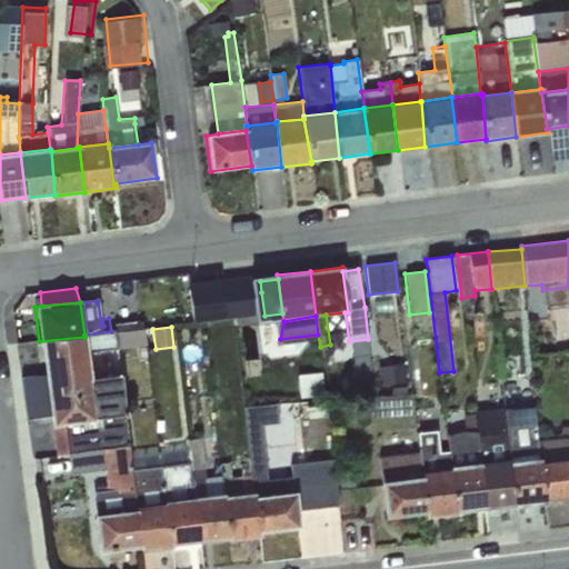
[(111,331),(85,335),(85,337),(87,352),(116,349),(117,348),(118,348),(147,345),(145,329),(111,331)]
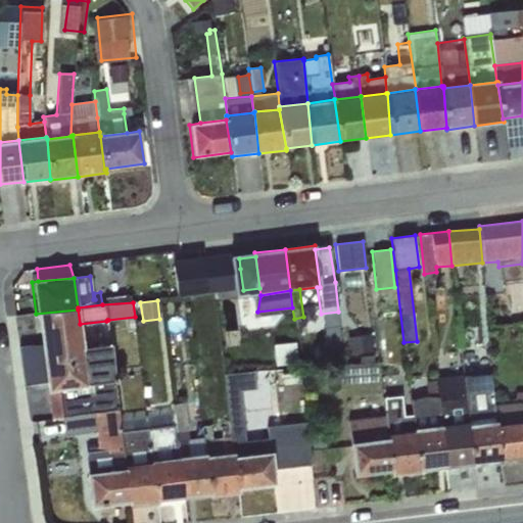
[(78,310),(36,314),(41,344),(42,355),(82,349),(82,348),(80,324),(78,310)]
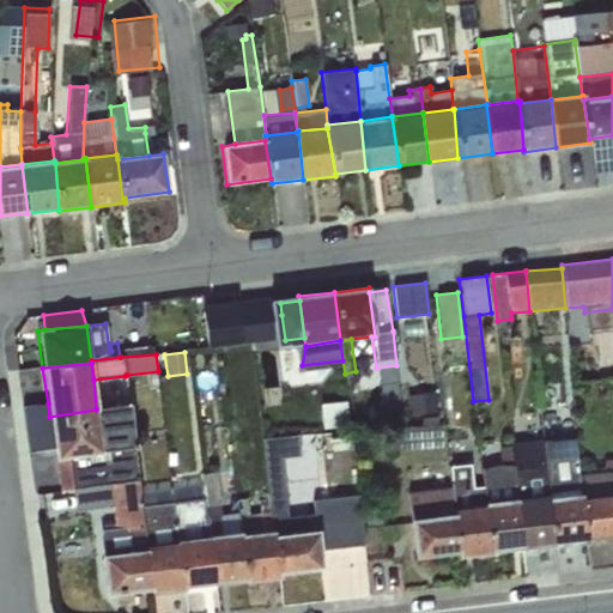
[(346,400),(320,402),(322,428),(349,425),(346,400)]
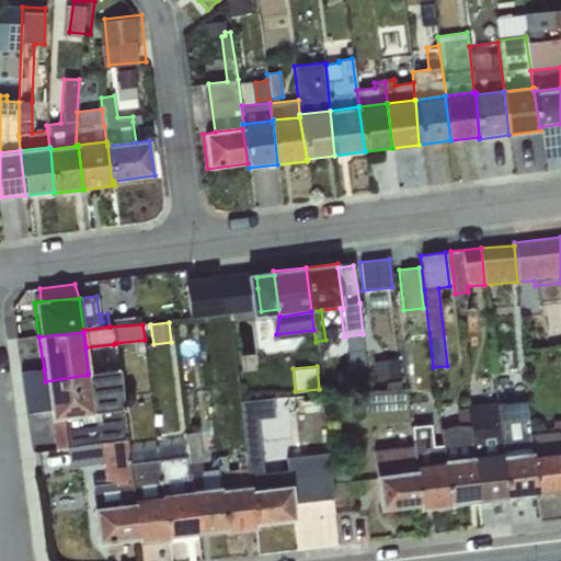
[(45,381),(44,369),(20,373),(23,390),(46,387),(45,381)]
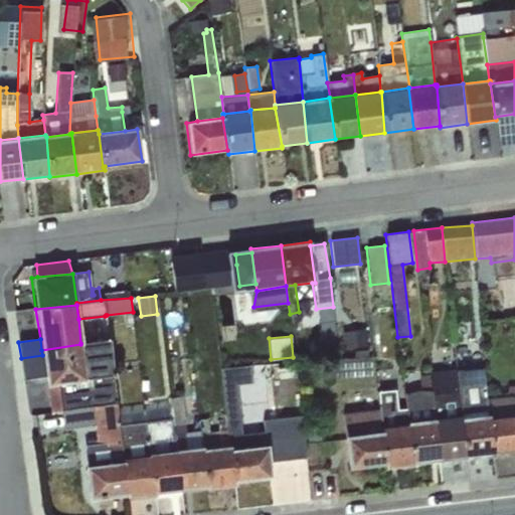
[(86,381),(46,386),(49,413),(60,411),(93,407),(116,404),(113,376),(109,340),(80,343),(80,344),(86,381)]
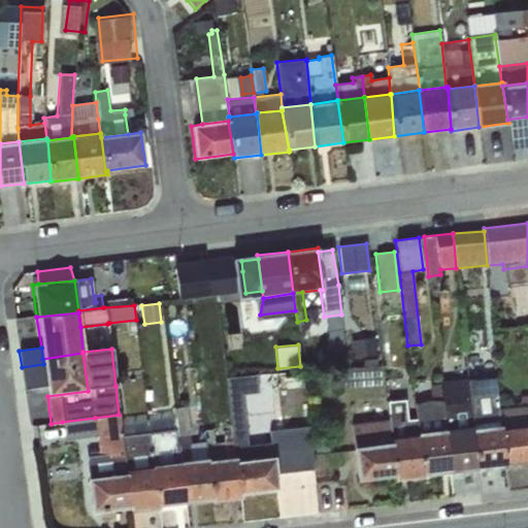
[(83,353),(42,359),(43,364),(46,387),(47,396),(88,391),(83,353)]
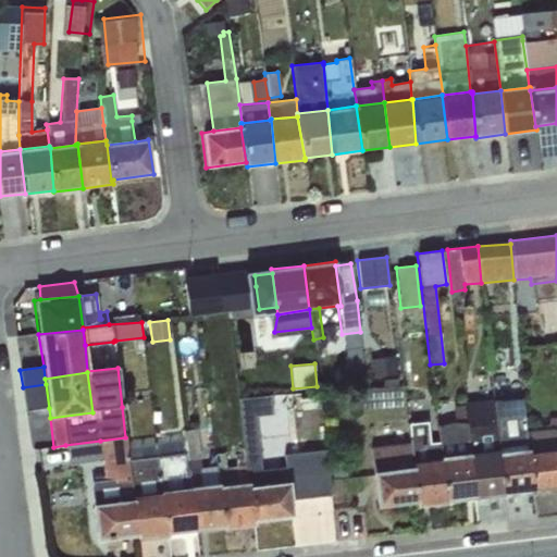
[(507,399),(492,400),(497,450),(498,450),(498,453),(529,449),(525,431),(522,397),(521,380),(511,381),(512,397),(507,398),(507,399)]
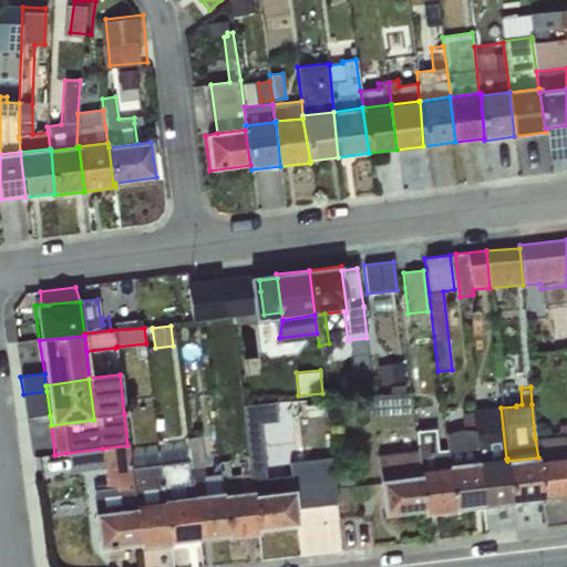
[(47,391),(23,394),(27,420),(50,415),(47,391)]
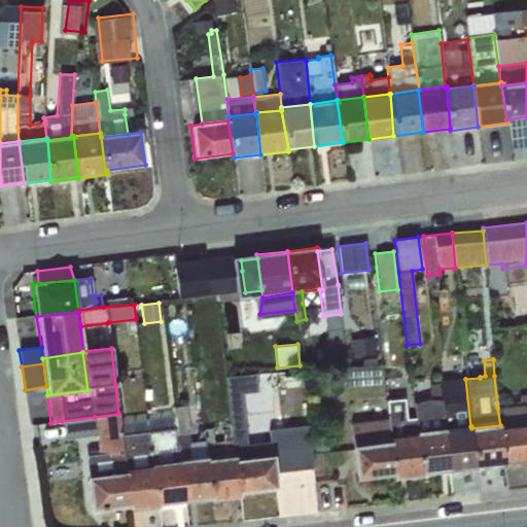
[(352,371),(338,373),(341,399),(355,398),(352,371)]
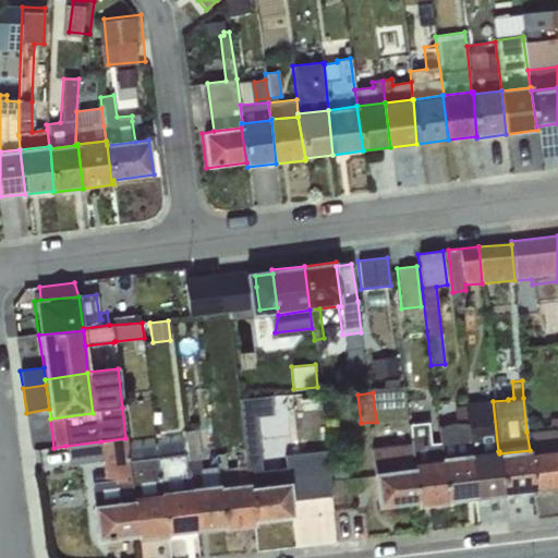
[(250,487),(288,483),(287,469),(262,471),(256,417),(274,415),(271,396),(238,399),(243,453),(247,483),(249,483),(250,487)]
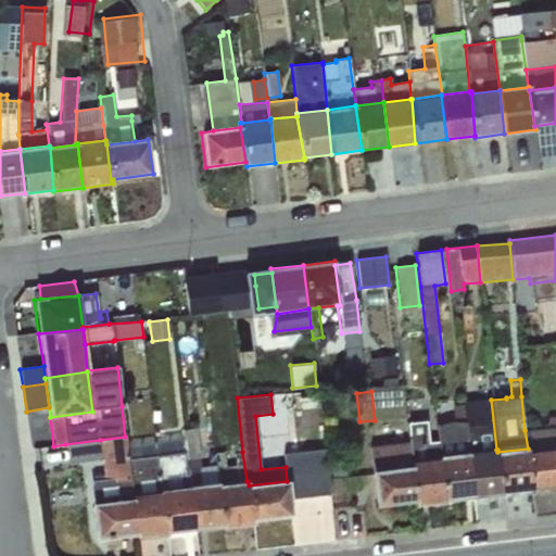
[(496,450),(491,400),(463,402),(466,438),(468,438),(469,452),(496,450)]
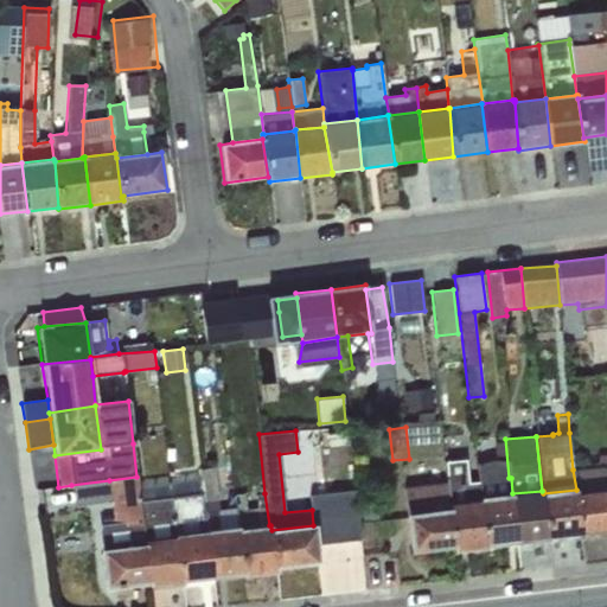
[(511,478),(509,478),(500,479),(498,459),(474,462),(477,481),(479,497),(511,493),(512,493),(511,478)]
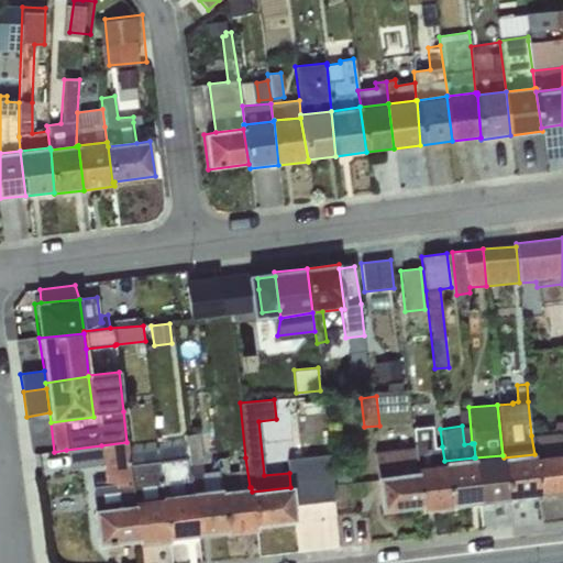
[(444,461),(442,446),(432,446),(430,427),(414,428),(416,448),(416,466),(444,464),(444,461)]
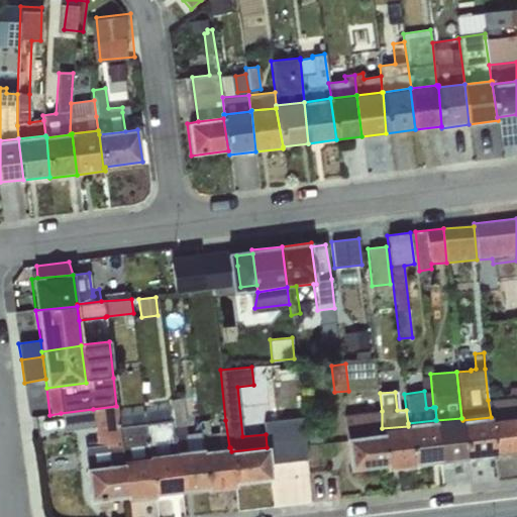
[(516,417),(516,393),(488,400),(491,417),(491,420),(516,417)]
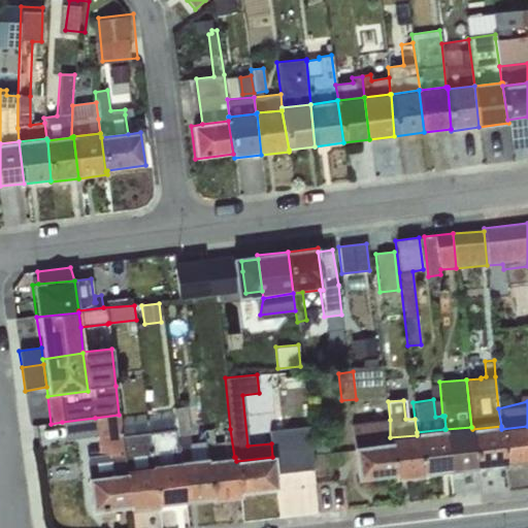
[(206,444),(204,432),(191,434),(187,406),(173,407),(173,417),(175,429),(180,462),(207,458),(206,444)]
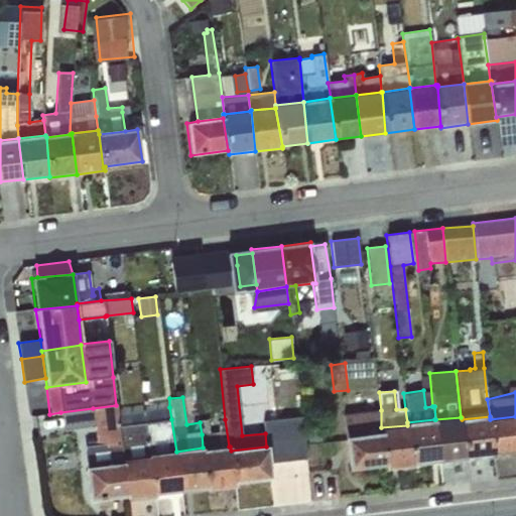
[(116,405),(93,408),(97,444),(84,446),(86,468),(123,463),(123,460),(117,414),(116,405)]
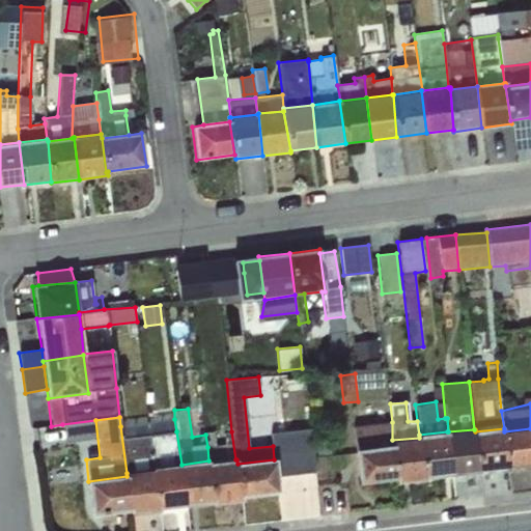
[(174,419),(147,422),(148,436),(152,469),(155,469),(182,466),(182,465),(176,431),(174,419)]
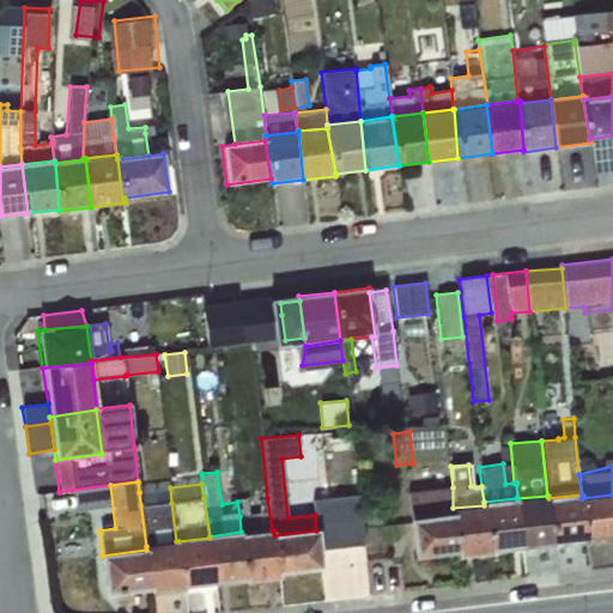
[(110,485),(72,490),(76,509),(113,504),(110,485)]
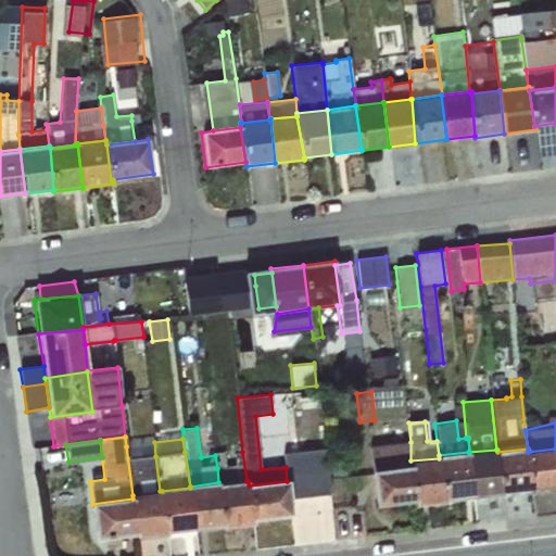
[(154,442),(126,446),(133,495),(160,492),(160,491),(155,456),(154,442)]
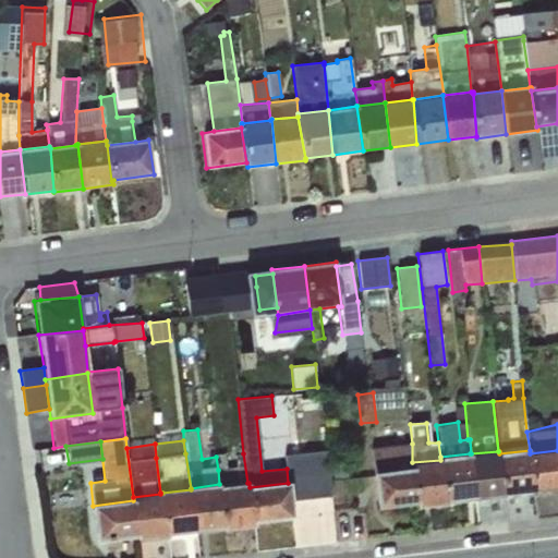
[(412,462),(412,444),(372,447),(373,473),(412,468),(412,462)]
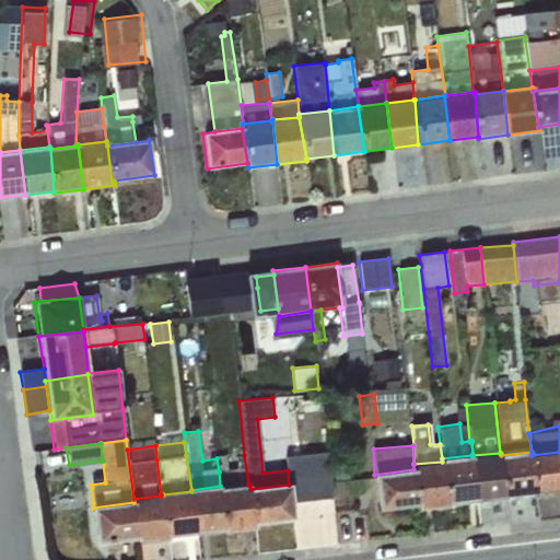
[(532,452),(501,455),(504,500),(505,499),(536,496),(536,491),(532,455),(532,452)]
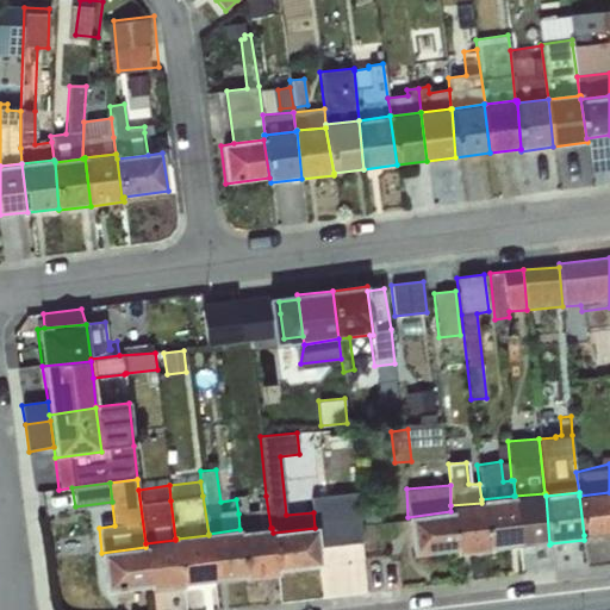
[(609,492),(579,496),(584,535),(609,531),(609,492)]
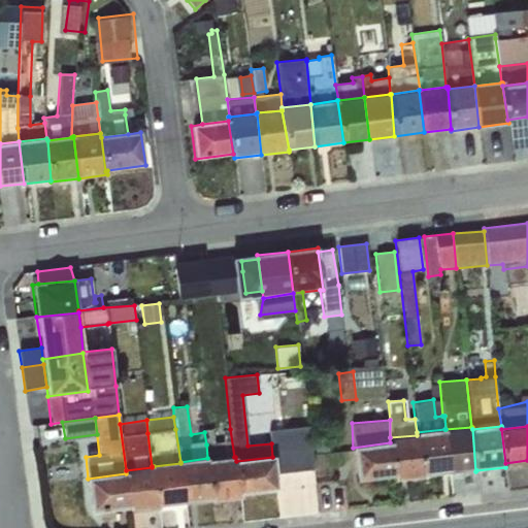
[(446,429),(444,429),(450,473),(475,471),(472,429),(472,427),(471,427),(446,429)]
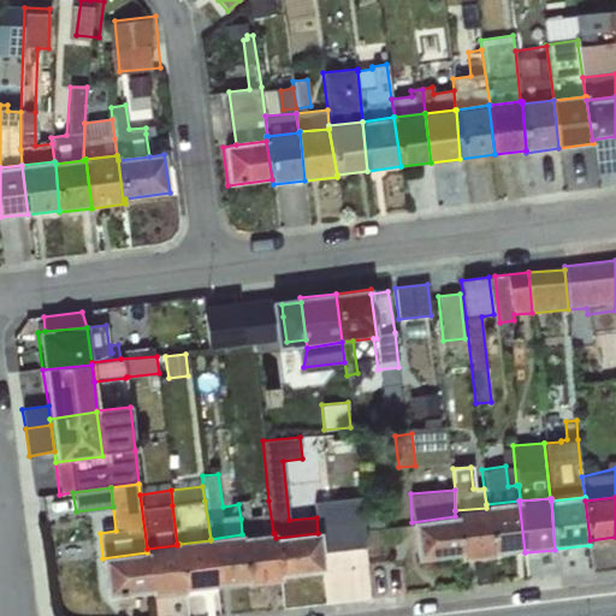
[(273,533),(268,501),(259,503),(261,516),(252,519),(248,501),(237,502),(238,504),(241,519),(242,534),(243,537),(273,533)]
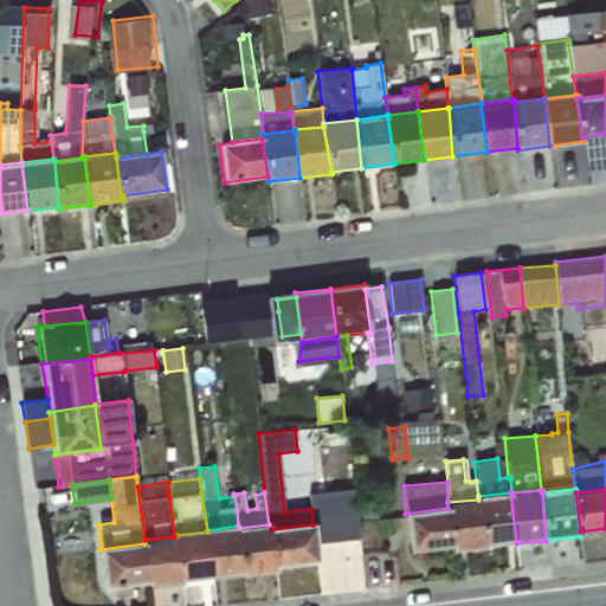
[(510,492),(478,496),(478,500),(485,547),(516,543),(510,492)]
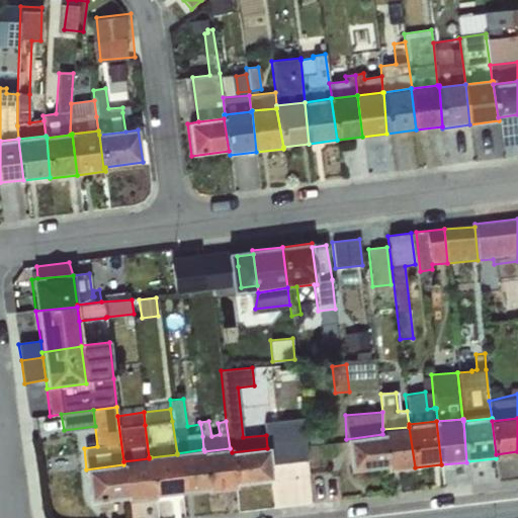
[(409,427),(382,429),(382,434),(384,435),(387,466),(386,466),(386,471),(415,467),(409,427)]
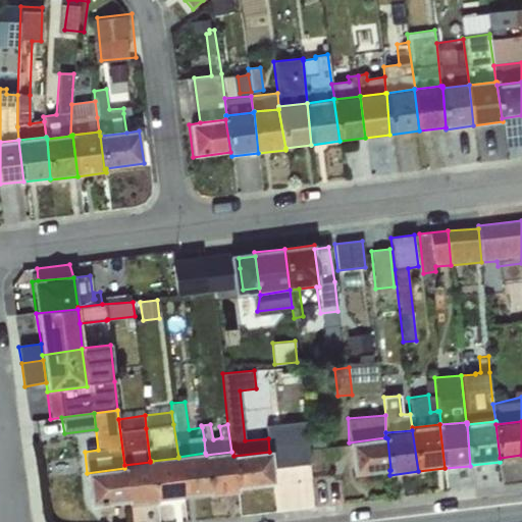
[(385,437),(349,442),(352,475),(389,470),(390,470),(387,438),(385,437)]
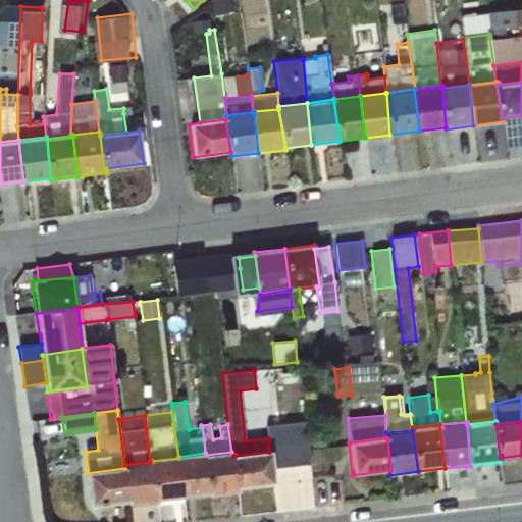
[(231,452),(206,455),(208,494),(207,494),(208,497),(239,492),(238,489),(233,456),(232,452),(231,452)]
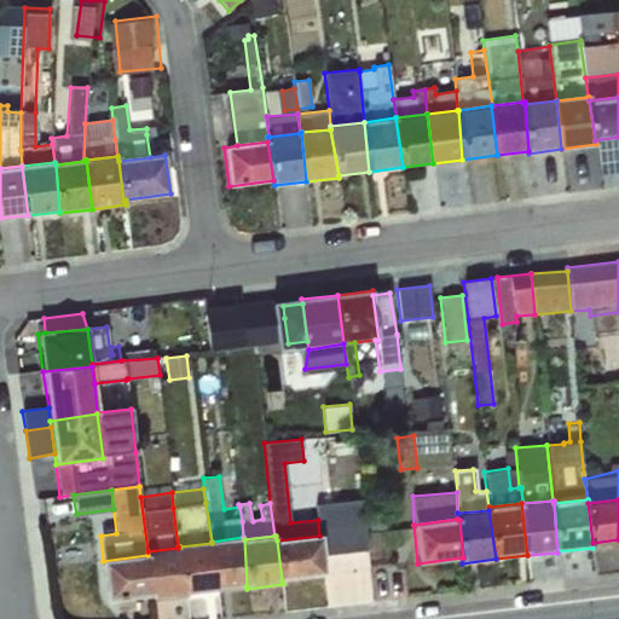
[(319,536),(277,541),(282,580),(327,574),(320,536),(319,536)]
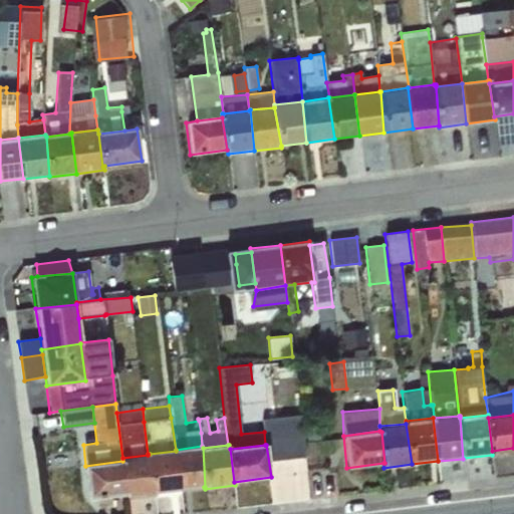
[(202,446),(176,450),(176,451),(180,490),(204,487),(205,487),(203,448),(202,446)]
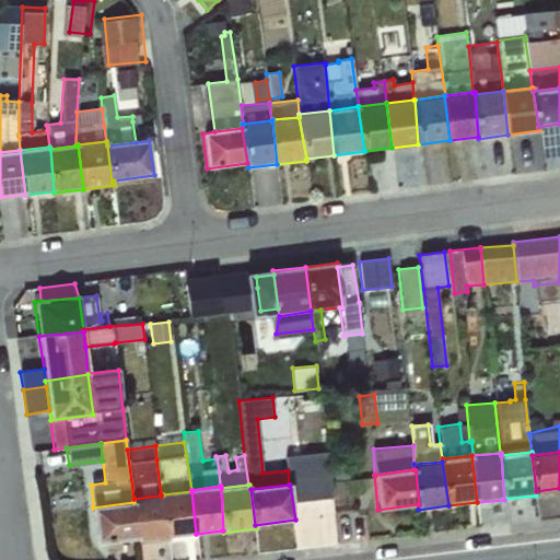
[(191,491),(163,494),(168,537),(196,534),(191,491)]
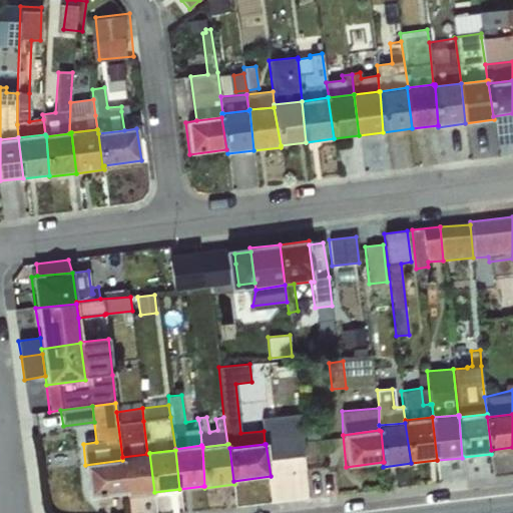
[(147,454),(122,457),(122,460),(125,494),(126,497),(154,494),(154,492),(149,453),(147,453),(147,454)]
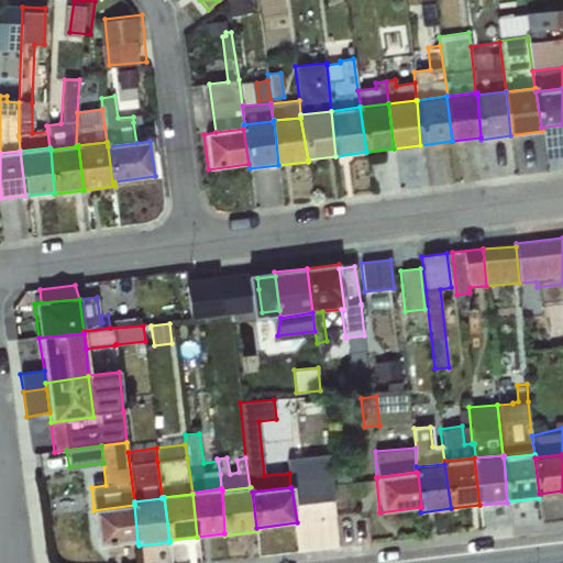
[(134,505),(94,510),(92,510),(96,548),(138,542),(134,505)]
